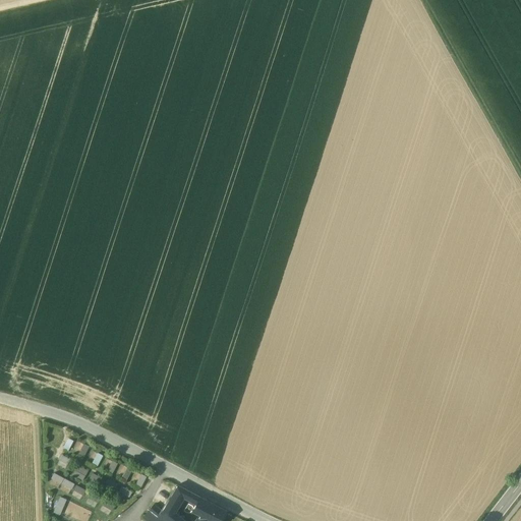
[(71,441),(67,439),(62,448),(67,450),(71,441)]
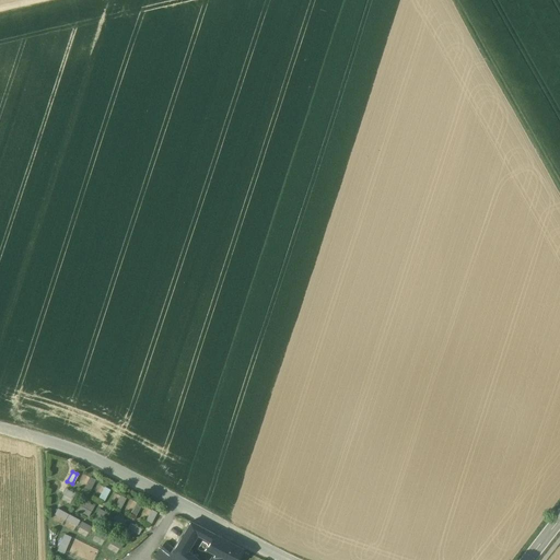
[(94,479),(90,477),(84,487),(89,489),(94,479)]
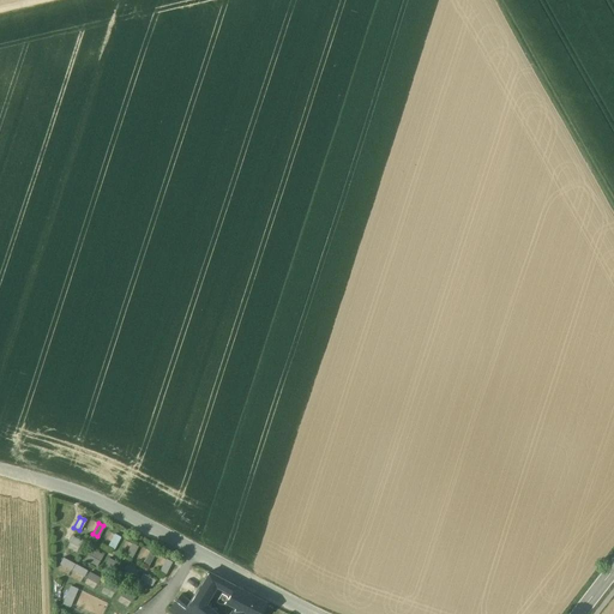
[(118,536),(113,533),(107,545),(113,547),(118,536)]
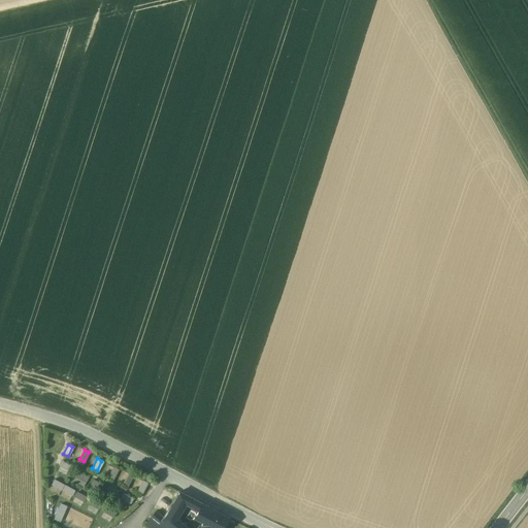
[(70,464),(61,460),(59,464),(68,468),(70,464)]
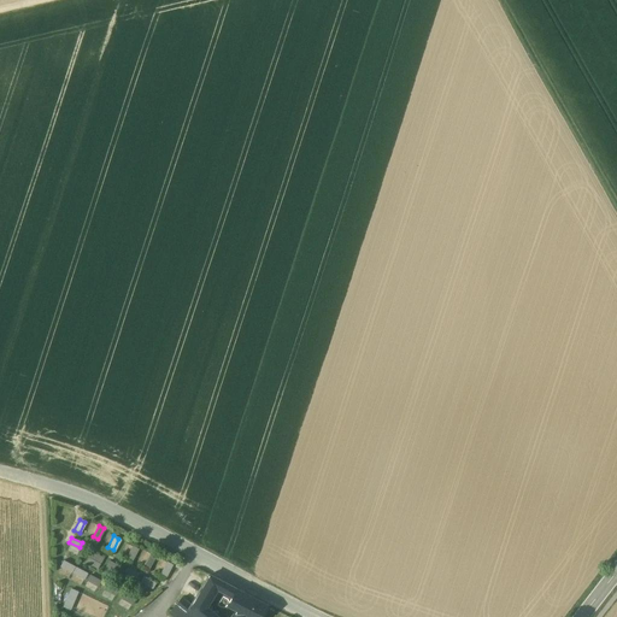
[(136,548),(131,546),(125,557),(131,559),(136,548)]
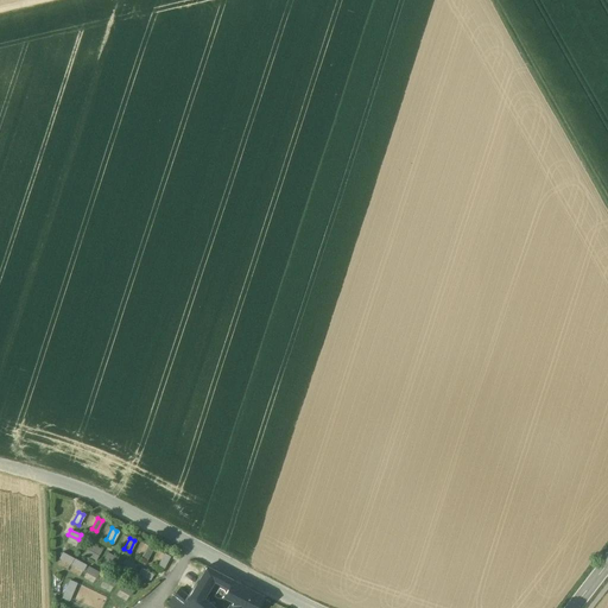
[(101,548),(90,543),(88,549),(99,553),(101,548)]
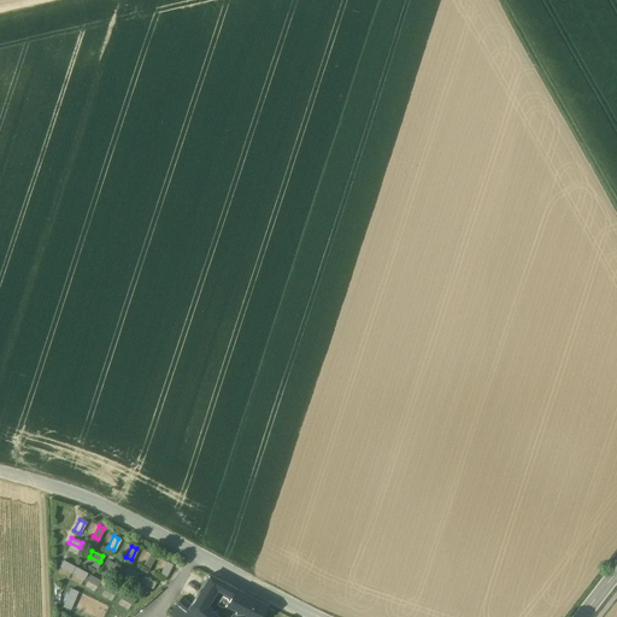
[(154,556),(150,552),(144,564),(148,566),(154,556)]
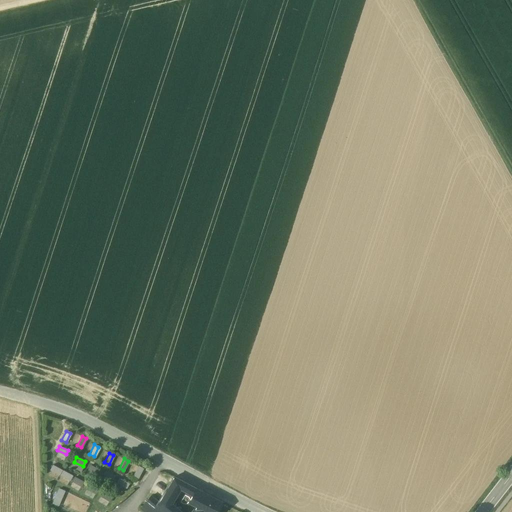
[(69,480),(72,474),(52,464),(49,469),(69,480)]
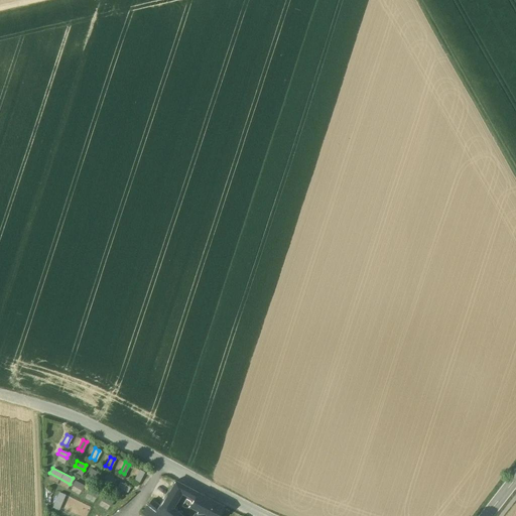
[(99,472),(91,468),(89,473),(97,477),(99,472)]
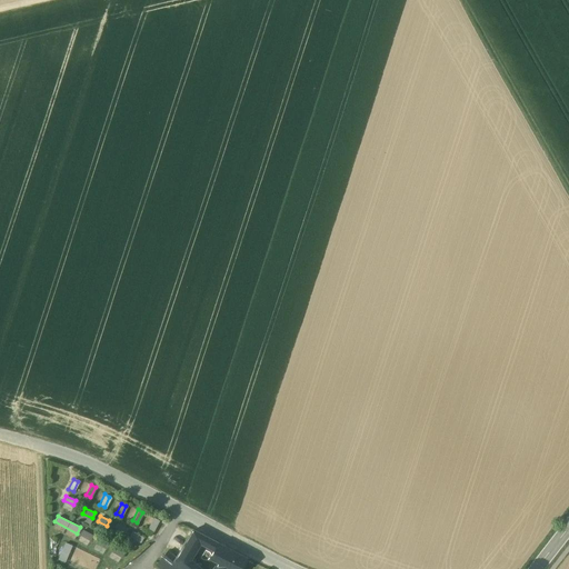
[(158,520),(152,518),(147,528),(152,530),(158,520)]
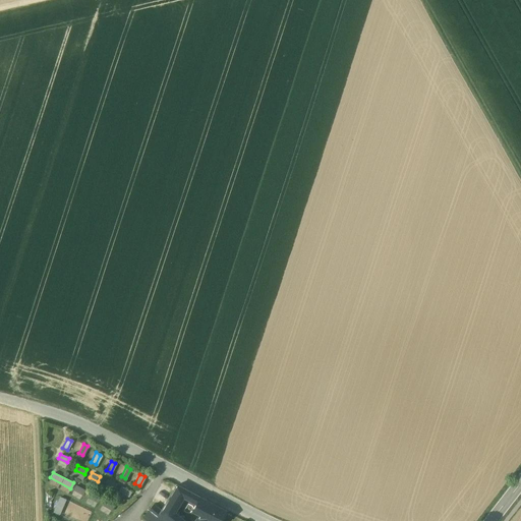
[(116,483),(108,479),(106,483),(114,487),(116,483)]
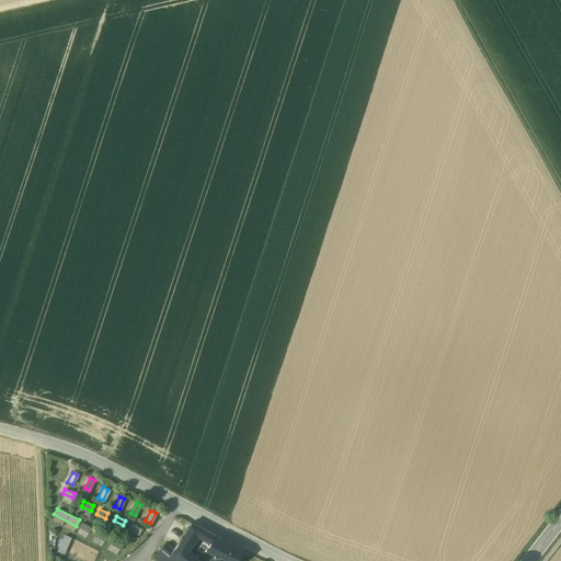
[(90,526),(81,522),(79,527),(88,531),(90,526)]
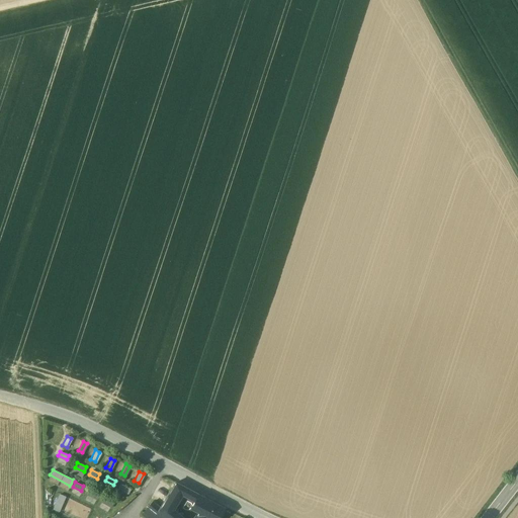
[(176,483),(161,508),(170,516),(173,512),(169,509),(179,494),(191,500),(195,502),(199,496),(176,483)]
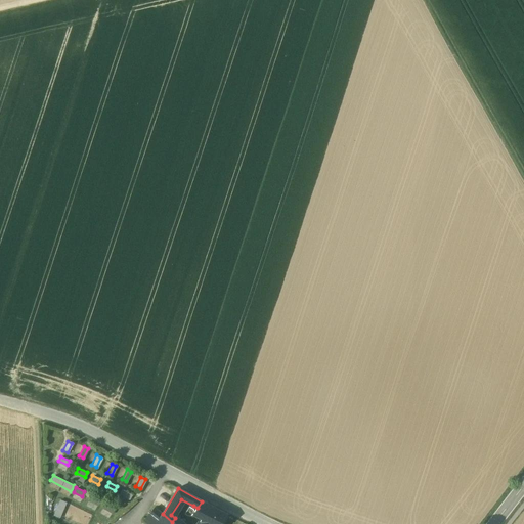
[(130,493),(122,489),(120,494),(128,498),(130,493)]
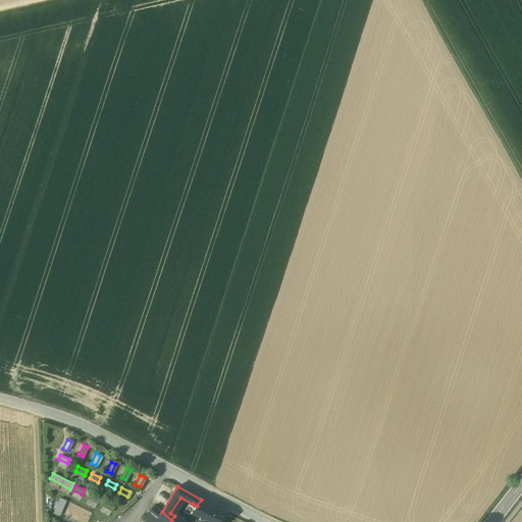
[(99,497),(91,492),(88,498),(97,502),(99,497)]
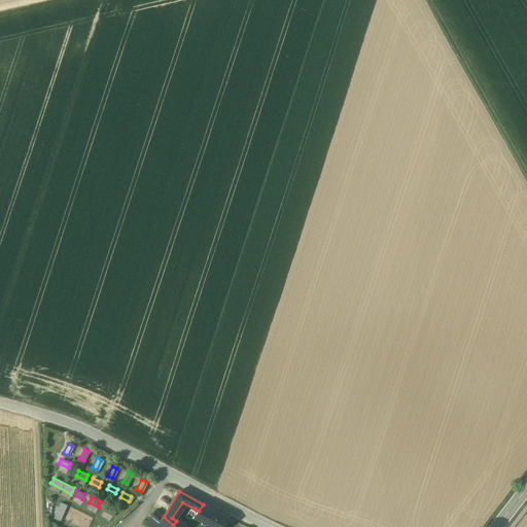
[(61,519),(67,504),(60,501),(54,516),(61,519)]
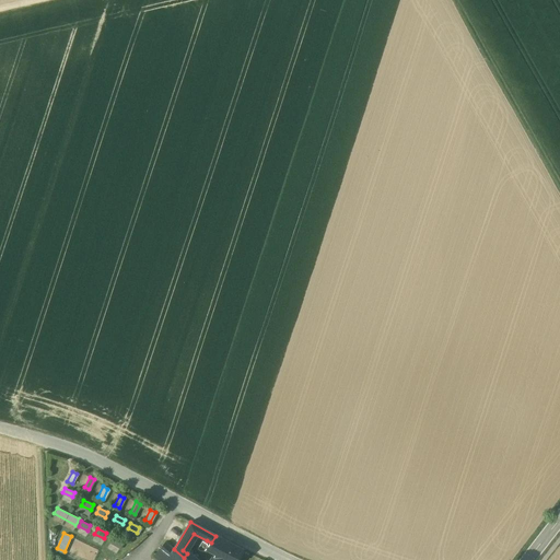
[(236,559),(242,550),(216,536),(211,543),(209,547),(217,552),(213,558),(218,559),(236,559)]
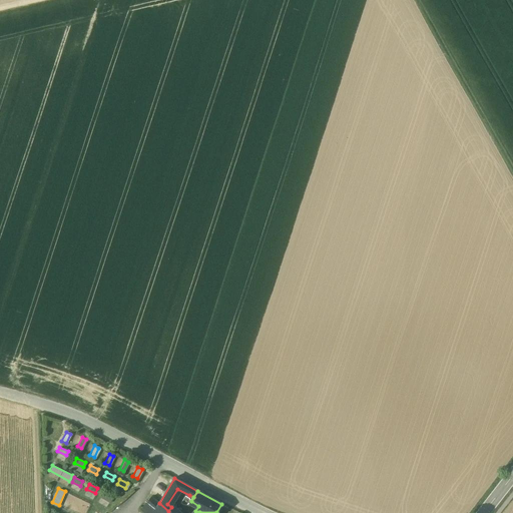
[(111,497),(102,493),(100,497),(109,501),(111,497)]
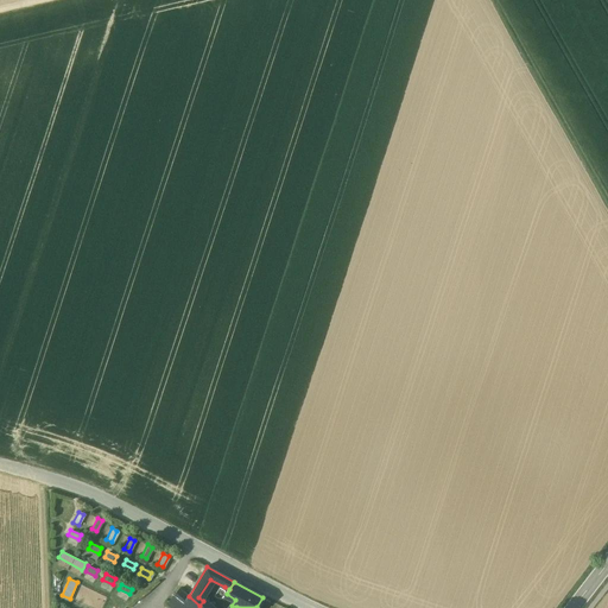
[(213,607),(203,601),(200,606),(189,596),(188,596),(179,589),(168,605),(171,607),(213,607)]
